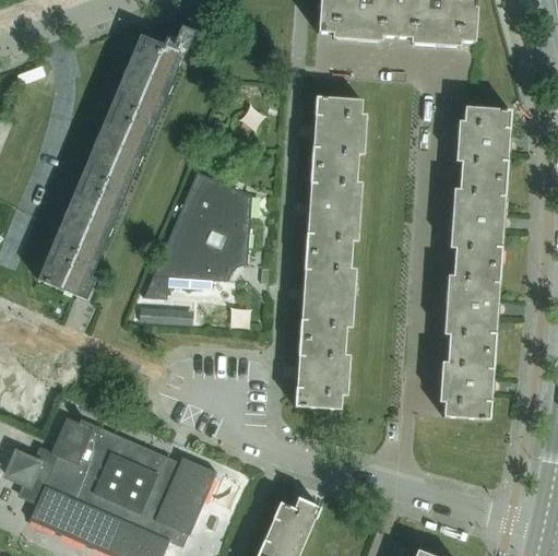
[(320,0),(318,32),(396,36),(398,0),(320,0)]
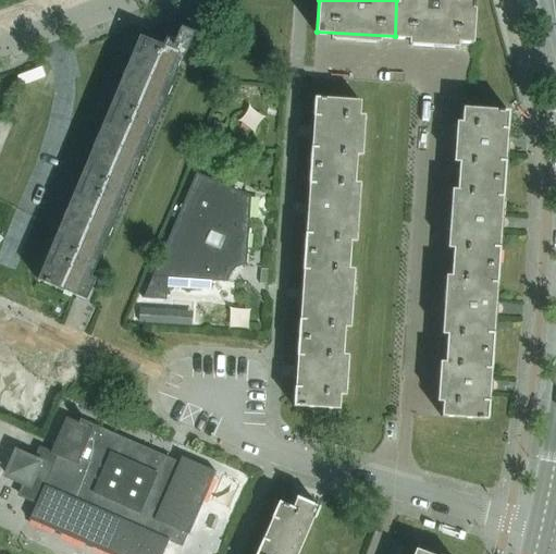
[(396,0),(395,36),(473,41),(476,0),(396,0)]
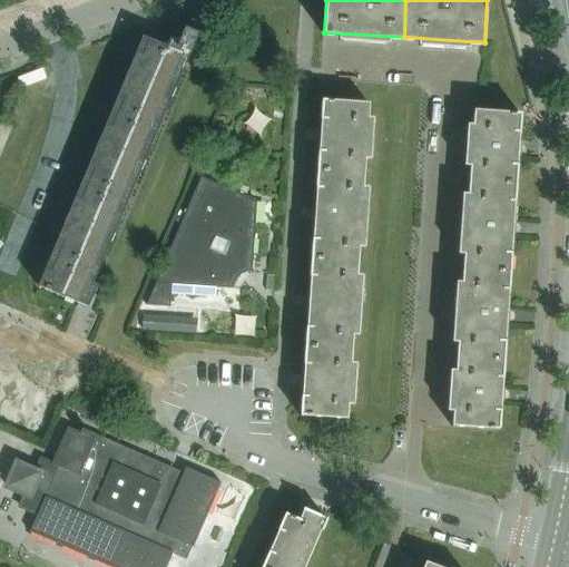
[(143,35),(38,283),(77,300),(88,305),(98,283),(92,281),(95,275),(185,60),(187,55),(188,55),(198,31),(199,28),(186,21),(179,37),(170,33),(166,45),(157,40),(143,35)]
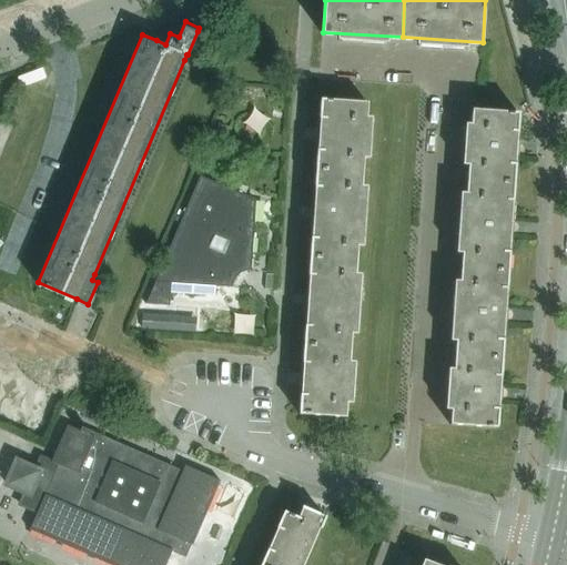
[(315,175),(363,179),(368,100),(321,97),(315,175)]
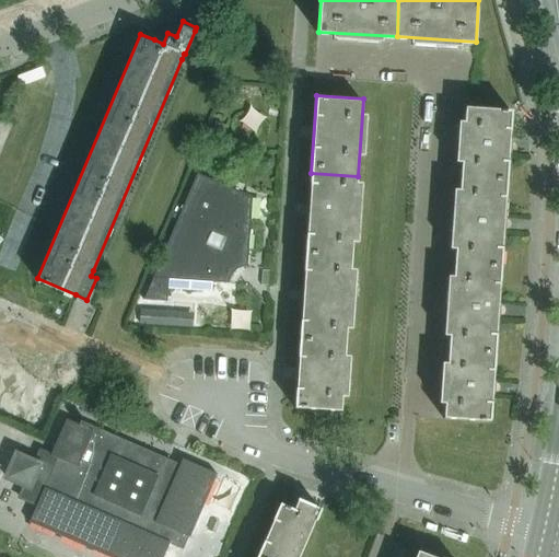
[(466,106),(461,184),(507,187),(512,109),(466,106)]
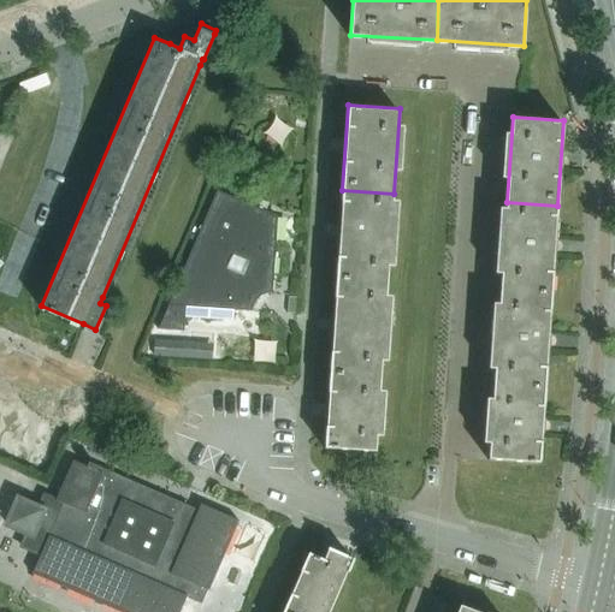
[(270,291),(273,291),(278,214),(218,188),(159,326),(184,328),(185,314),(234,318),(234,307),(252,309),(253,306),(253,303),(254,302),(255,299),(258,297),(259,296),(261,293),(262,292),(265,292),(267,291),(270,291)]
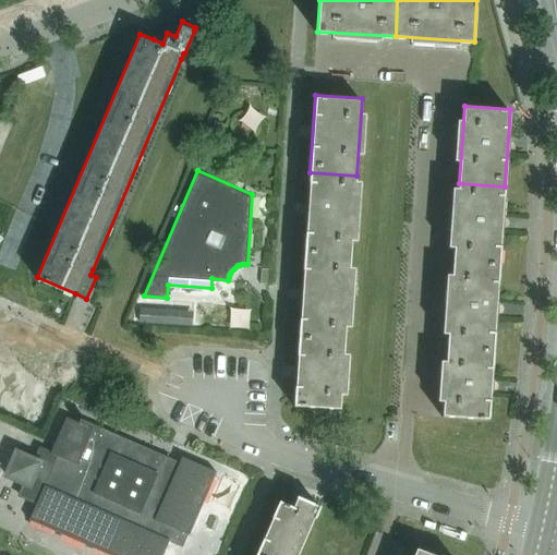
[(304,250),(351,253),(356,176),(310,172),(304,250)]
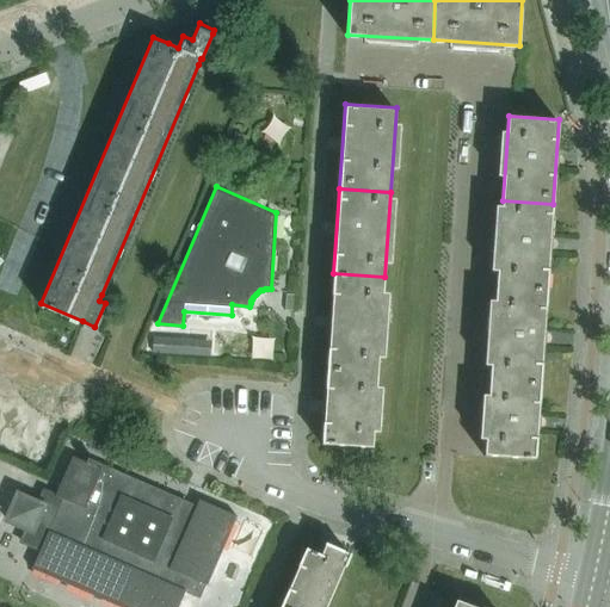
[(503,200),(497,285),(547,289),(553,204),(503,200)]
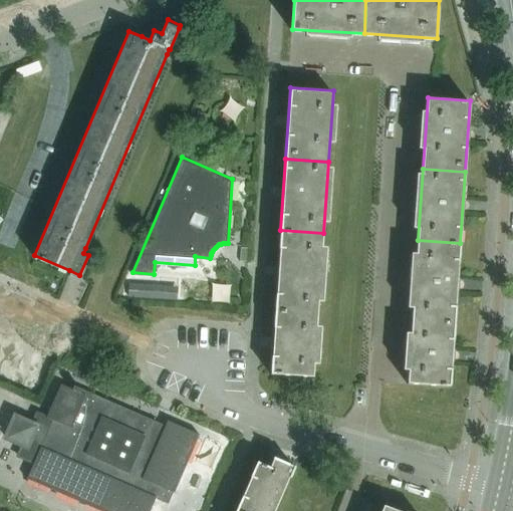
[(276,301),(318,304),(323,233),(280,230),(276,301)]
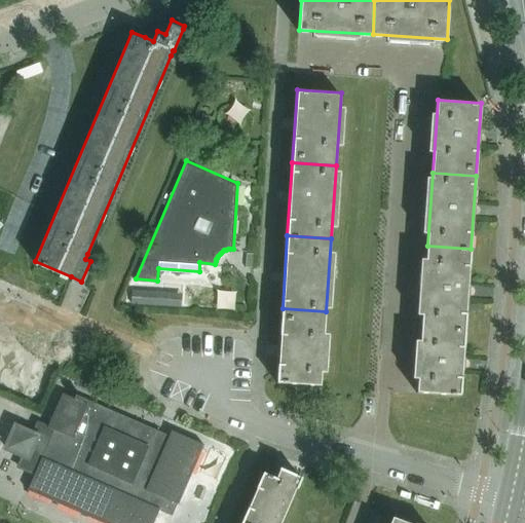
[(427,246),(422,319),(465,322),(471,249),(427,246)]
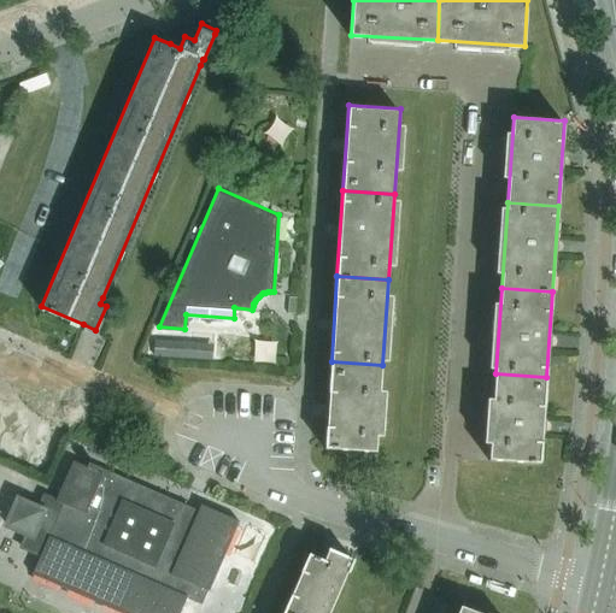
[(157,339),(156,355),(203,358),(204,341),(157,339)]
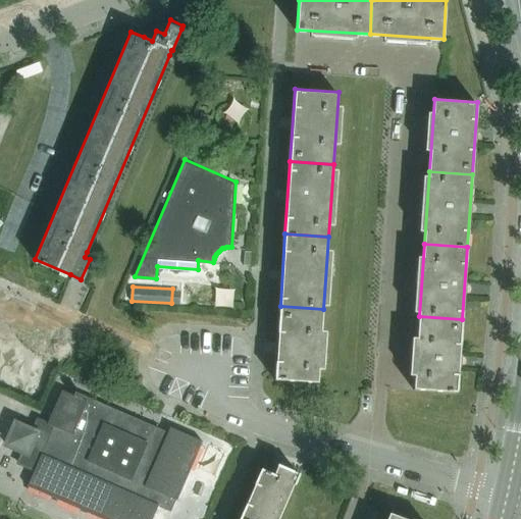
[(0,303),(0,336),(5,339),(16,311),(0,303)]
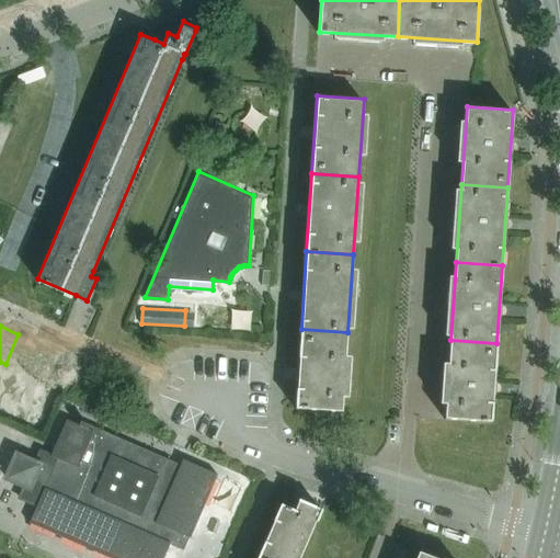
[(296,407),(342,410),(347,332),(301,329),(296,407)]
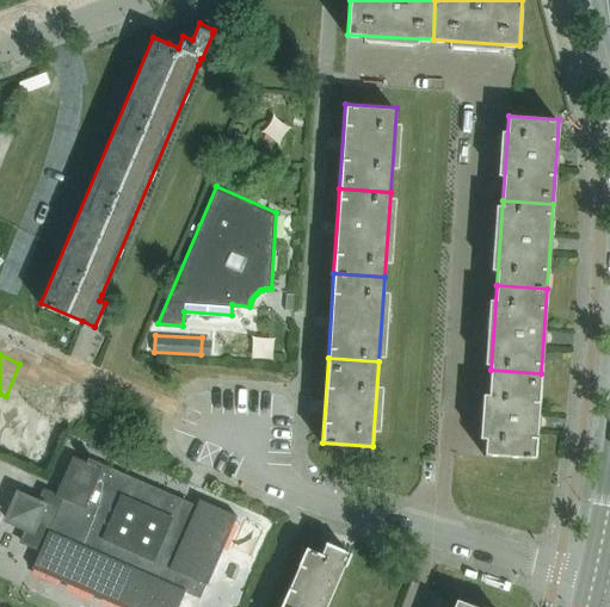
[(19,364),(6,396),(11,398),(31,407),(44,373),(19,364)]
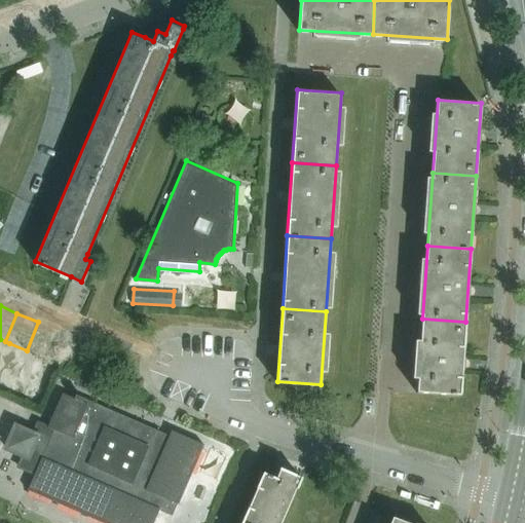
[(422,319),(417,390),(460,394),(465,322),(422,319)]
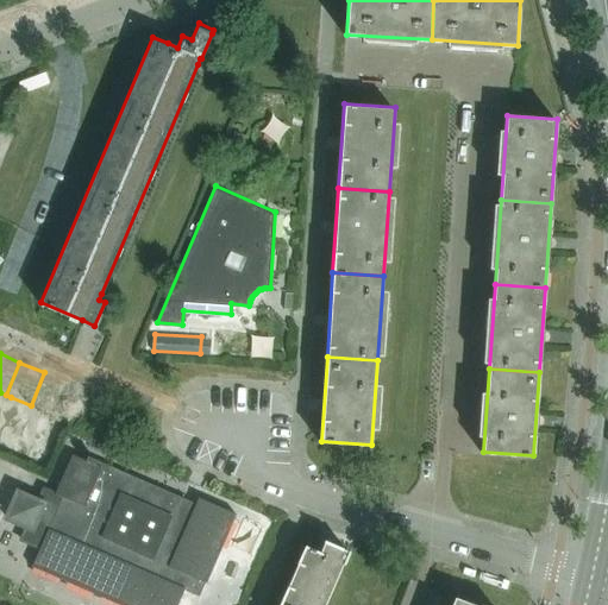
[(44,372),(31,405),(41,409),(56,416),(70,384),(44,372)]
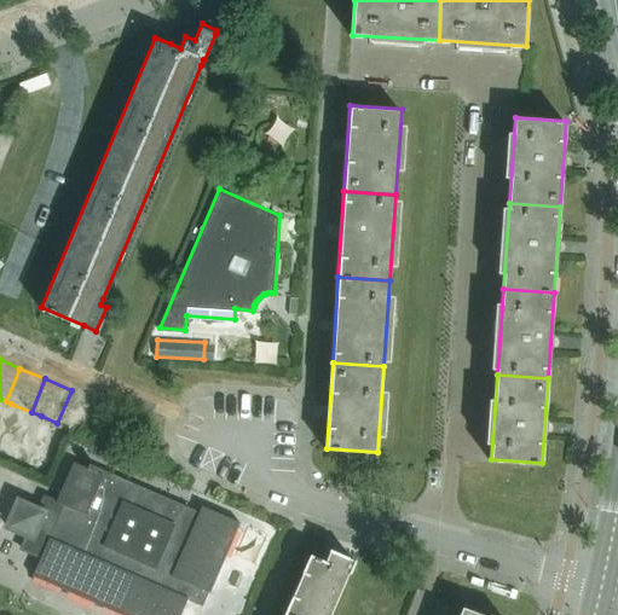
[(4,406),(0,415),(0,444),(15,450),(29,417),(4,406)]
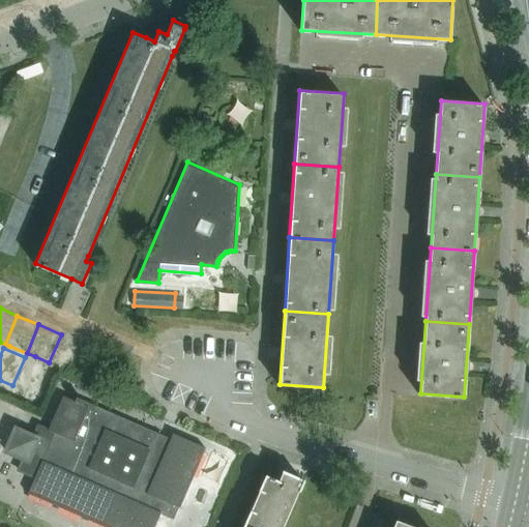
[(25,357),(12,385),(35,396),(48,367),(25,357)]
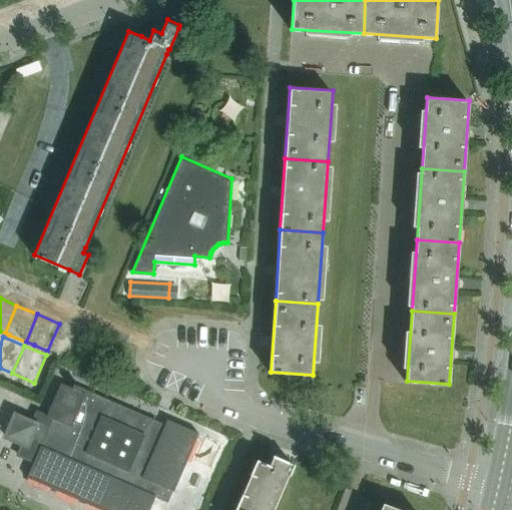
[(168,501),(173,489),(174,490),(199,432),(167,418),(165,423),(74,384),(73,387),(61,382),(42,426),(15,414),(6,435),(23,442),(19,453),(34,460),(27,476),(104,509),(148,509),(155,495),(168,501)]
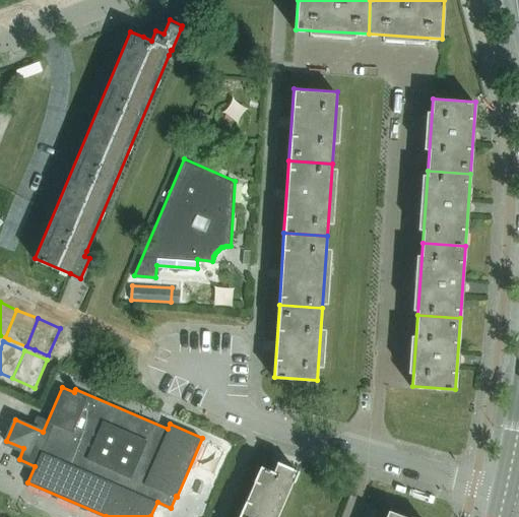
[(277,516),(294,481),(299,471),(278,462),(273,472),(260,466),(238,516),(277,516)]
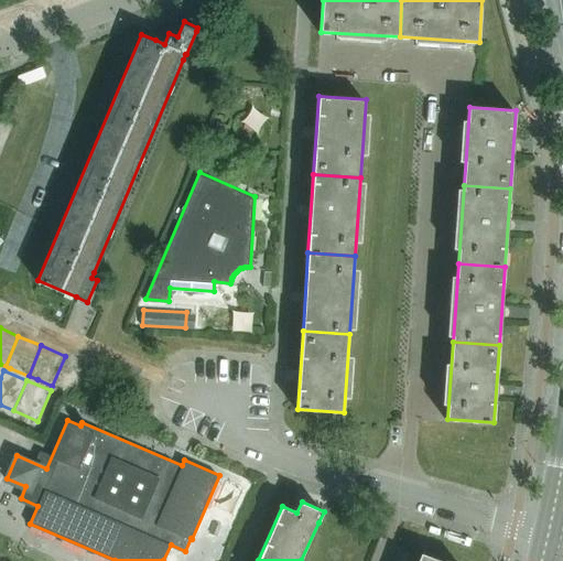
All buildings are outlined.
